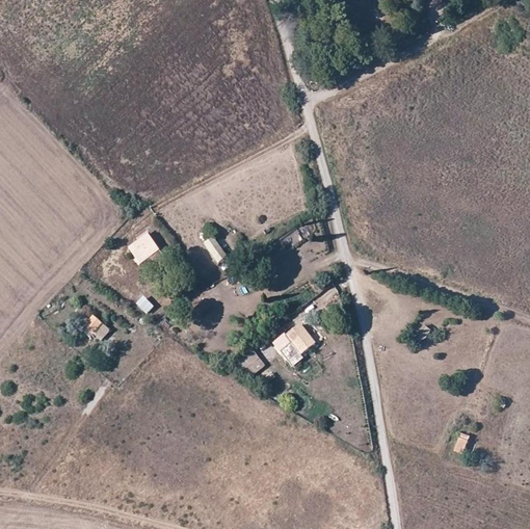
[(148,256),(158,247),(147,233),(136,240),(148,256)]
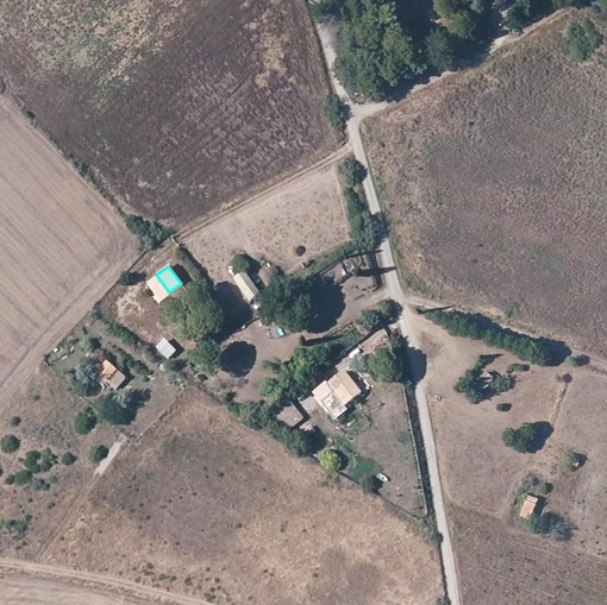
[(249,300),(260,291),(243,270),(232,278),(249,300)]
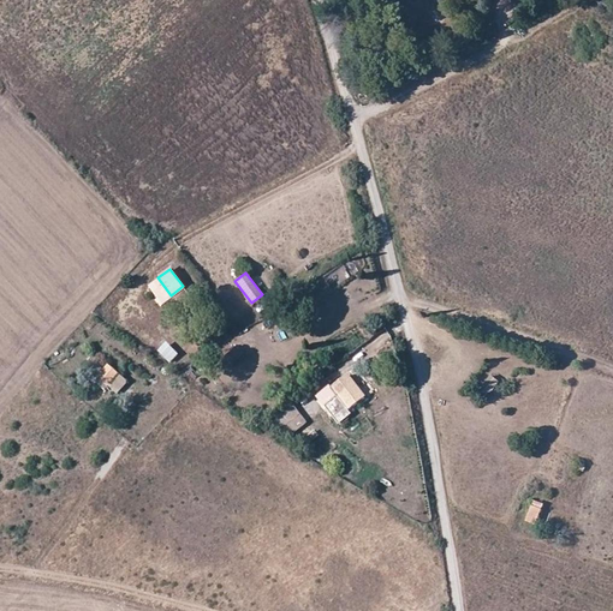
[(140,328),(136,337),(150,342),(154,333),(140,328)]
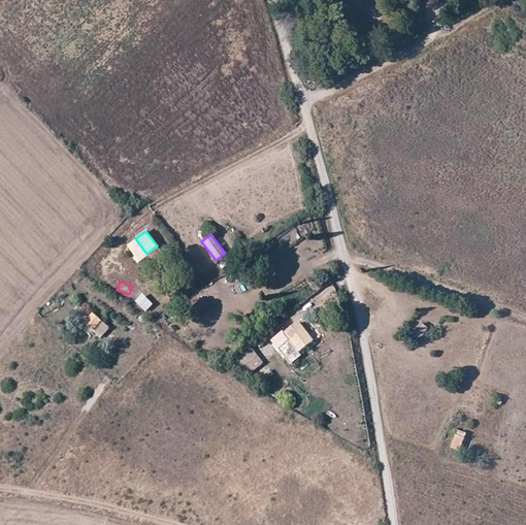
[(144,309),(152,302),(139,290),(132,297),(144,309)]
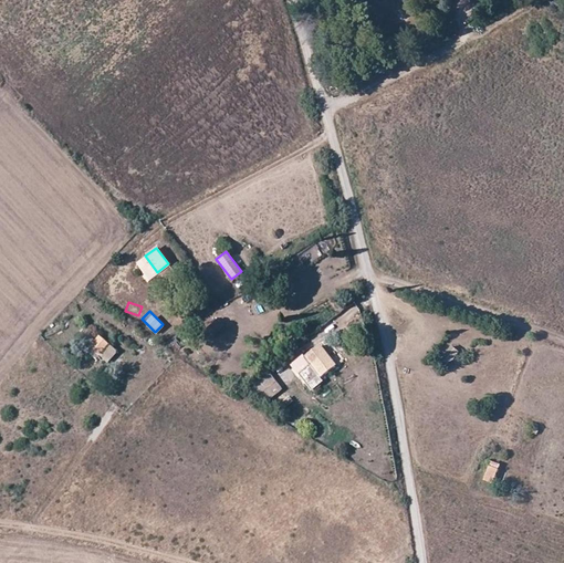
[(202,325),(209,334),(222,323),(216,314),(202,325)]
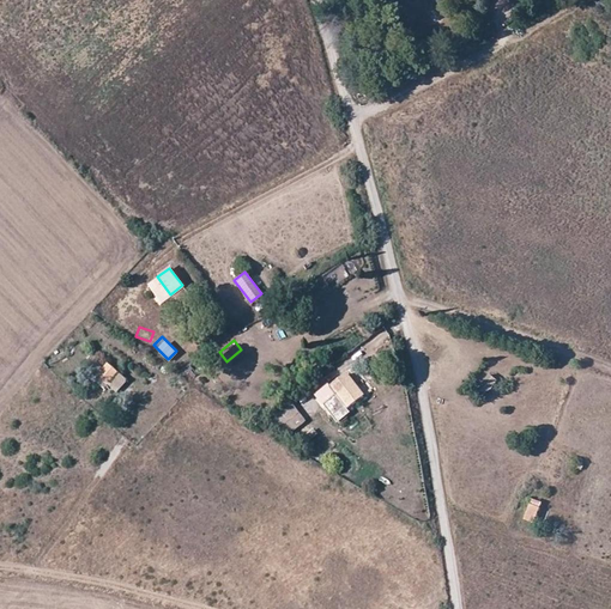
[(106,383),(116,371),(107,363),(107,361),(95,373),(106,383)]
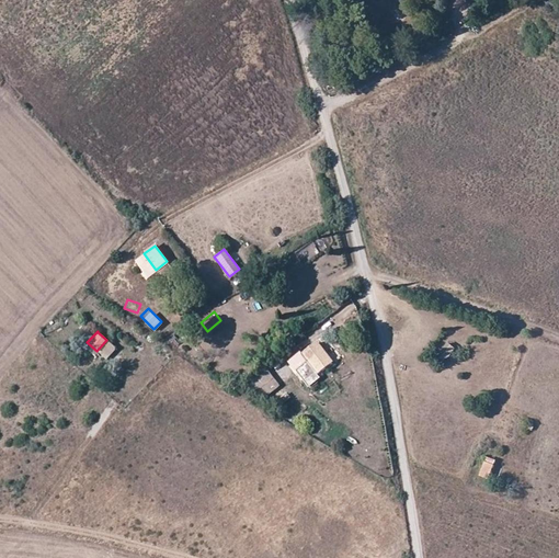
[(320,377),(318,375),(337,362),(319,338),(299,351),(307,361),(295,369),(308,385),(320,377)]
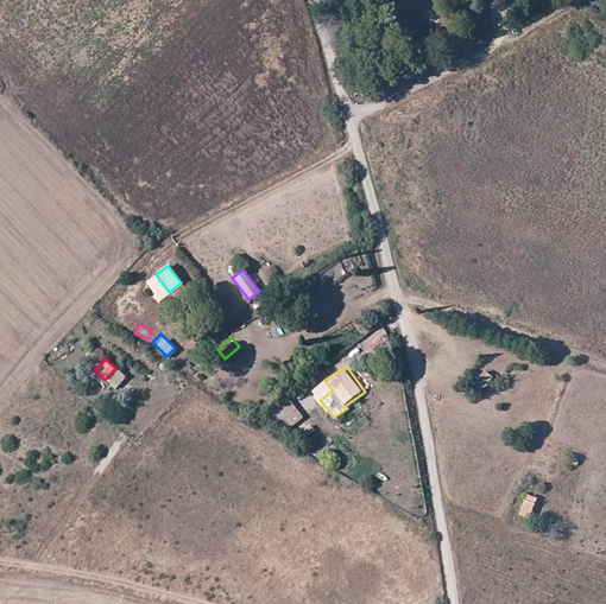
[(484,386),(492,373),(483,366),(474,379),(484,386)]
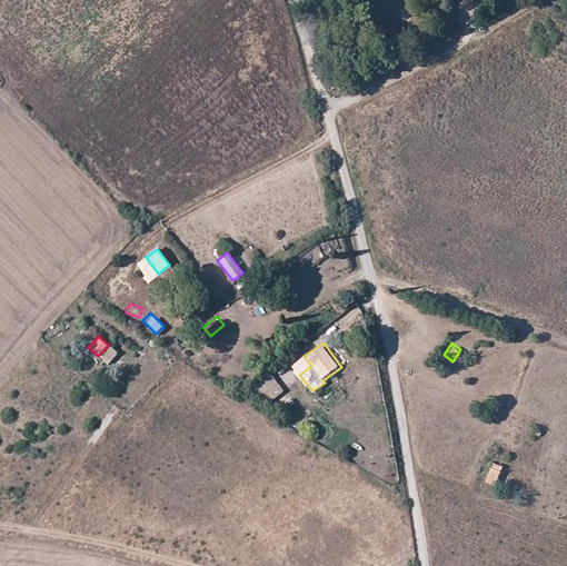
[(484,479),(495,483),(501,463),(491,458),(484,479)]
